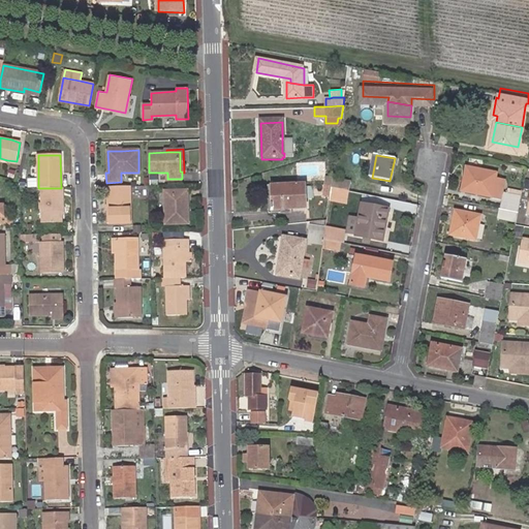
[(467,177),(464,190),(500,197),(505,179),(497,179),(498,174),(466,166),(464,177),(467,177)]
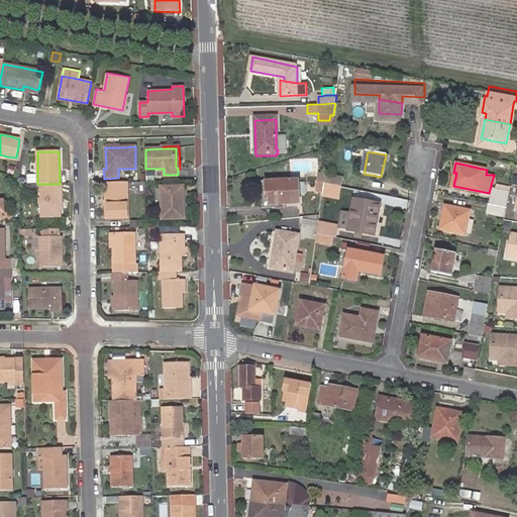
[(323,173),(316,172),(313,188),(321,189),(323,173)]
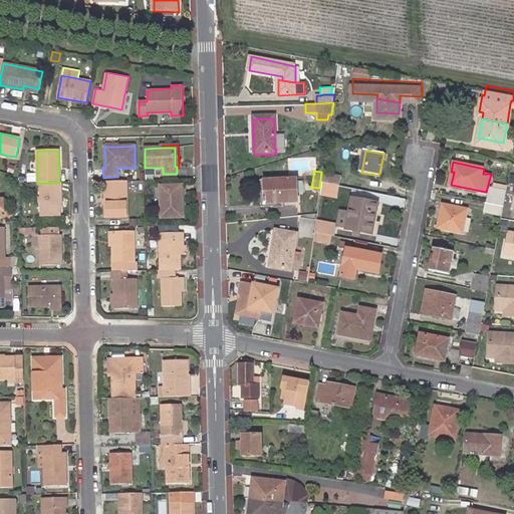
[(340,178),(323,174),(322,182),(337,186),(338,186),(340,178)]
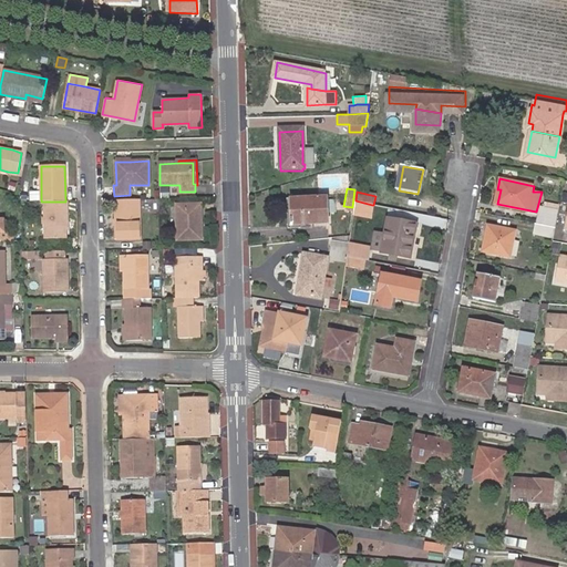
[(327,198),(296,199),(297,212),(292,212),(292,217),(290,217),(291,225),(327,224),(327,198)]
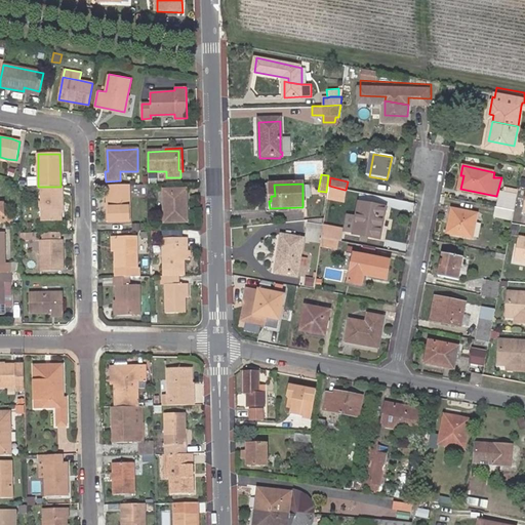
[(129,185),(108,185),(108,203),(108,207),(109,221),(130,220),(129,185)]
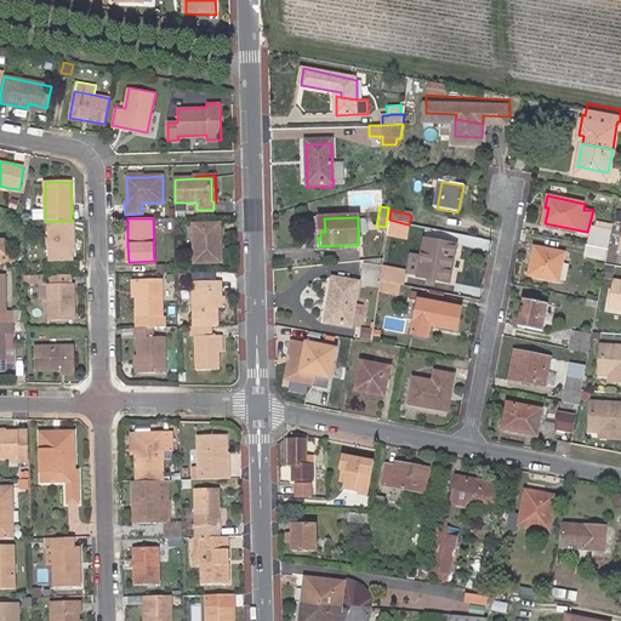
[(408,224),(389,220),(387,229),(406,234),(408,224)]
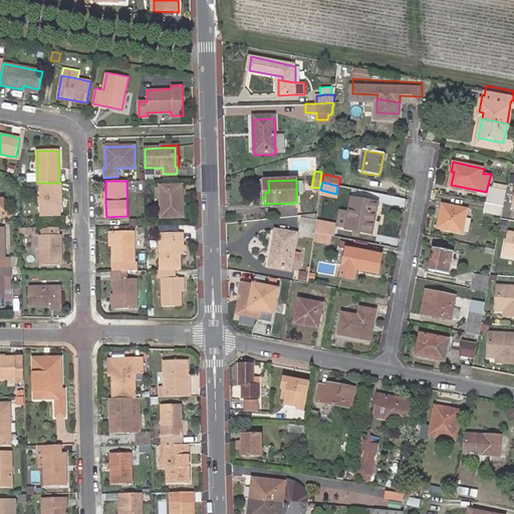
[(59,183),(40,183),(40,199),(40,203),(40,216),(60,216),(59,208),(59,183)]
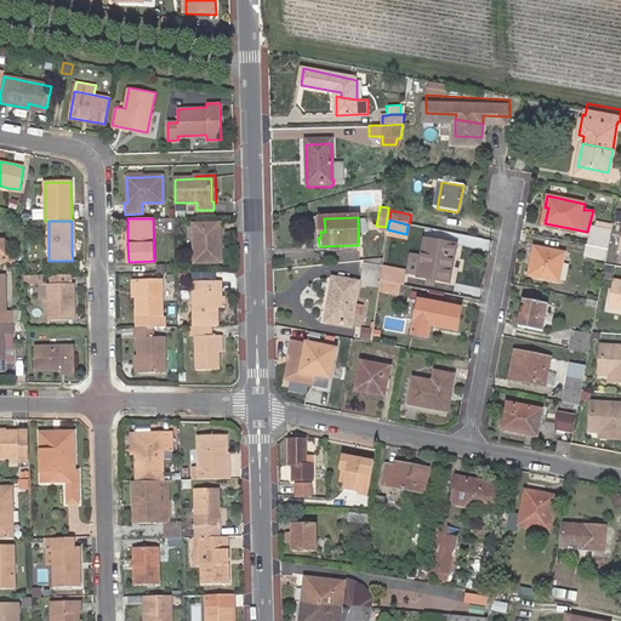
[(592,226),(588,245),(608,250),(613,224),(598,222),(597,227),(592,226)]
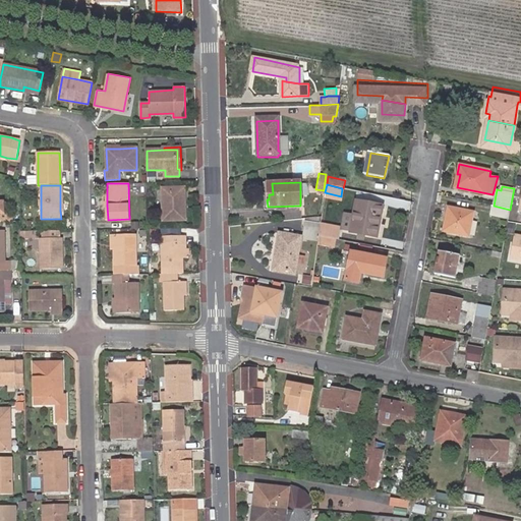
[(186,220),(185,187),(163,187),(163,220),(186,220)]
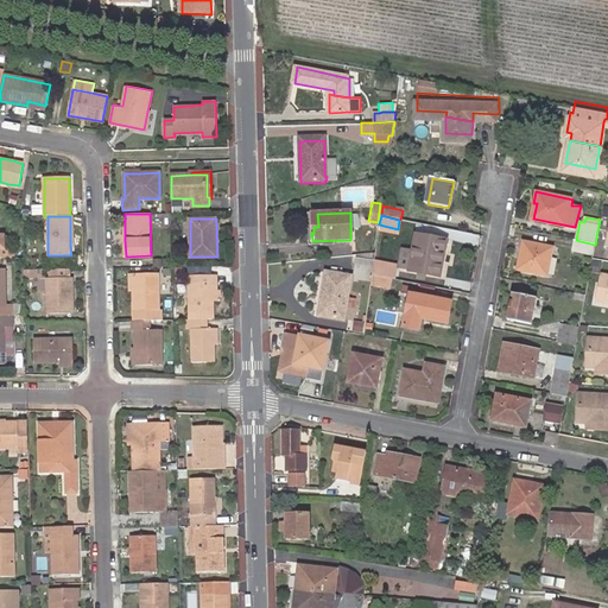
[(417,236),(410,271),(438,276),(444,240),(417,236)]
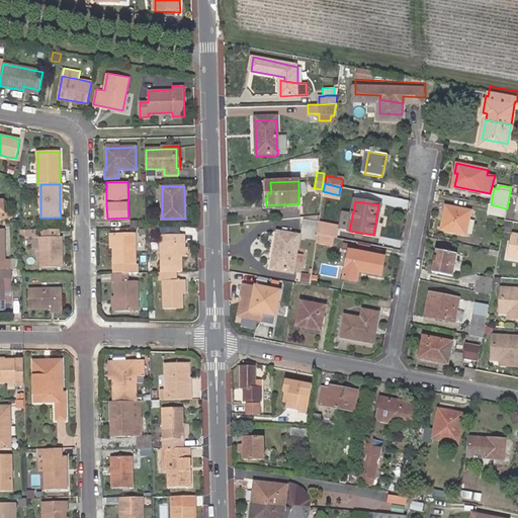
[(507,208),(491,204),(490,214),(505,218),(507,208)]
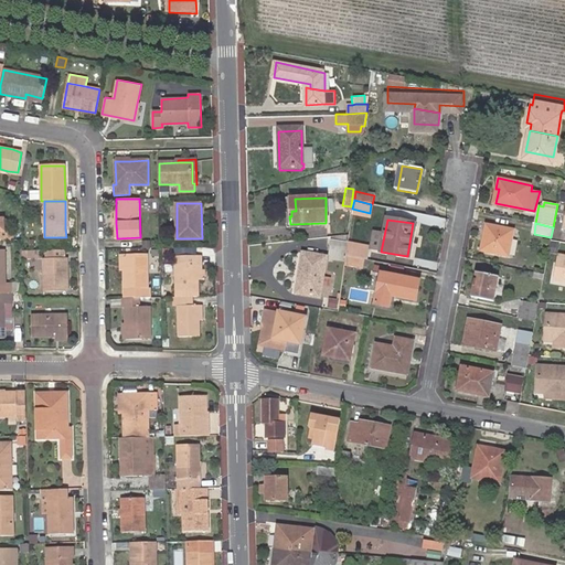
[(488,238),(484,251),(509,256),(513,231),(487,225),(484,237),(488,238)]
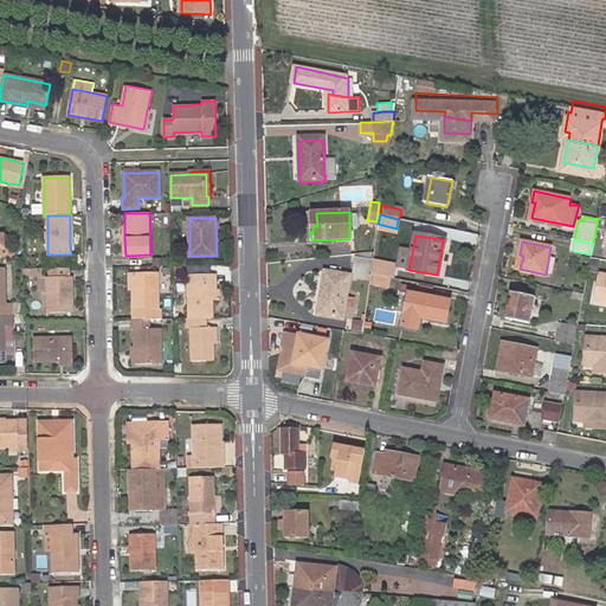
[(2,249),(2,257),(6,257),(13,257),(13,249),(6,247),(2,249)]
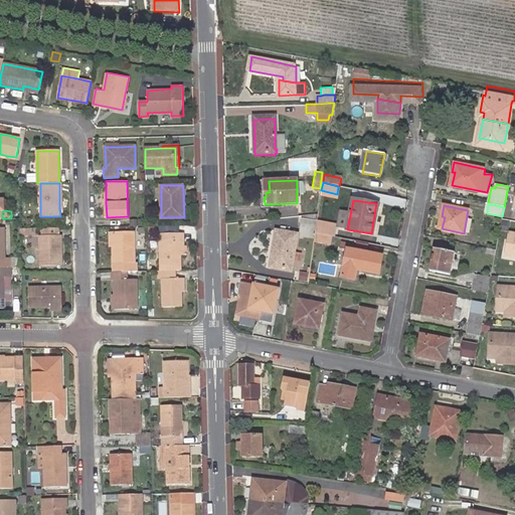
[(302,226),(316,229),(316,225),(317,221),(302,218),(301,226),(302,226)]
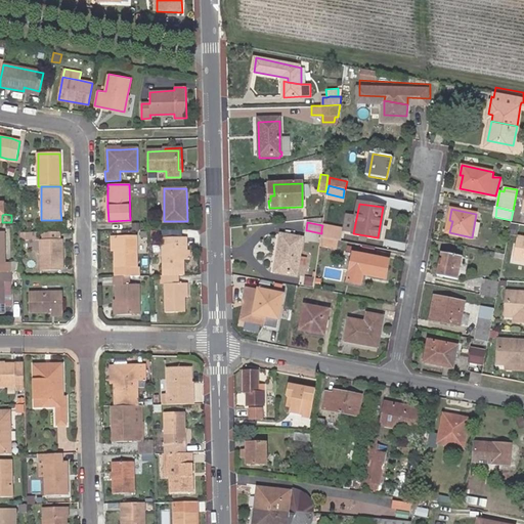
[(320,237),(339,242),(341,232),(321,229),(321,233),(320,237)]
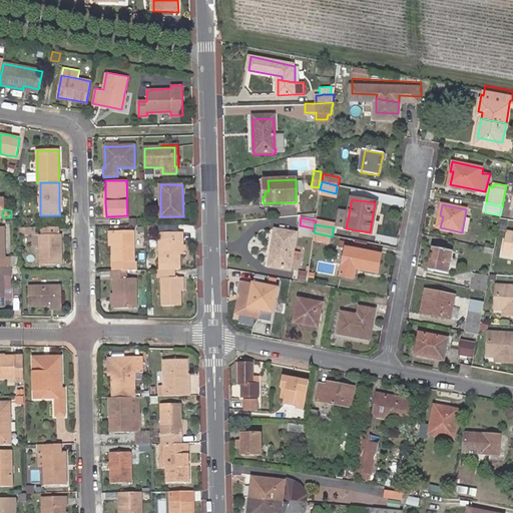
[(315,228),(301,225),(300,234),(314,236),(314,232),(315,228)]
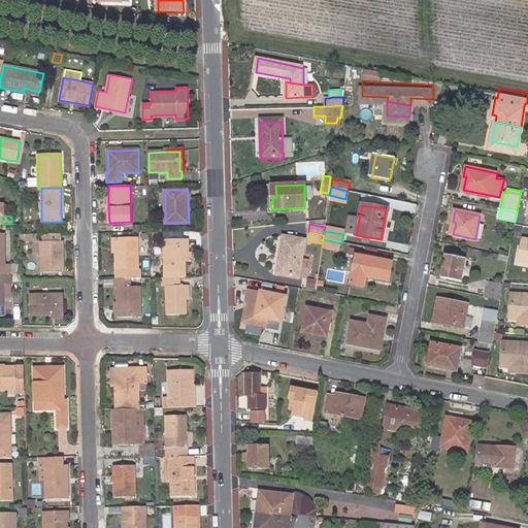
[(0,274),(7,274),(12,274),(12,267),(5,267),(4,234),(0,233),(0,274)]
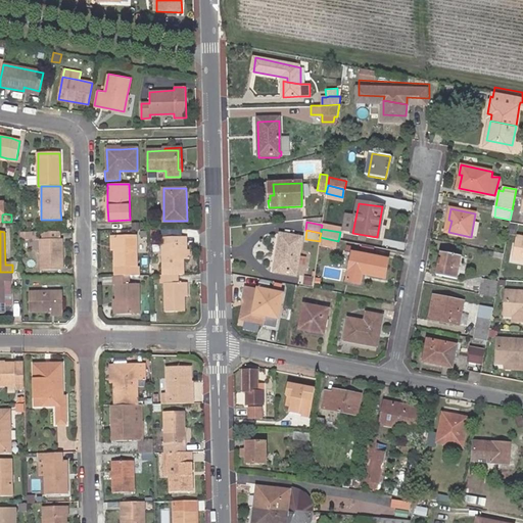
[(39,231),(28,231),(28,240),(39,239),(39,231)]
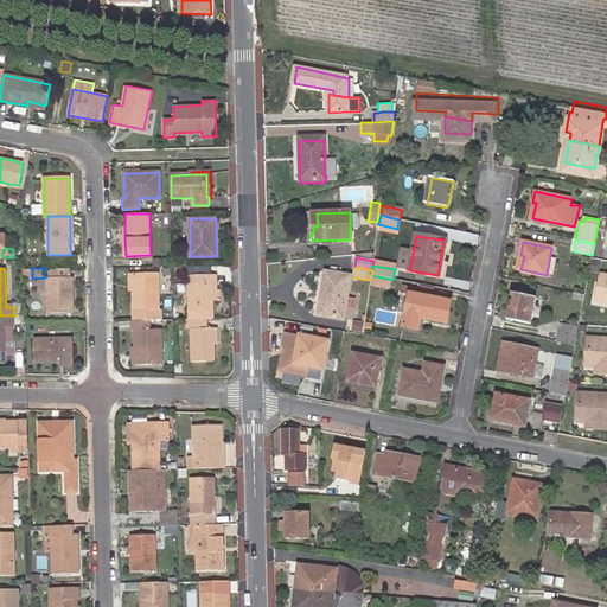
[(69,276),(68,268),(50,268),(51,276),(48,276),(48,312),(72,312),(71,276),(69,276)]
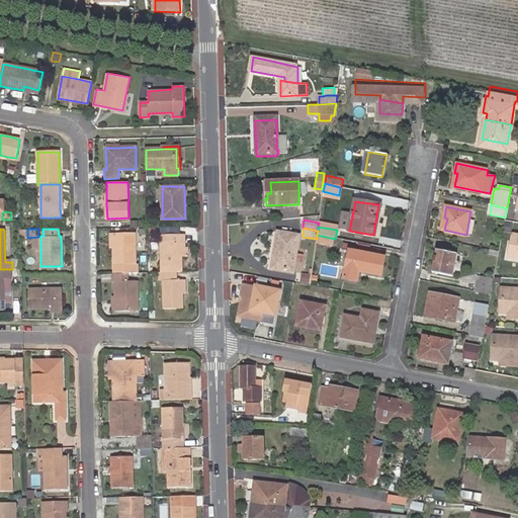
[(114,233),(115,248),(115,264),(115,273),(120,273),(127,273),(139,273),(139,264),(136,264),(136,233),(114,233)]
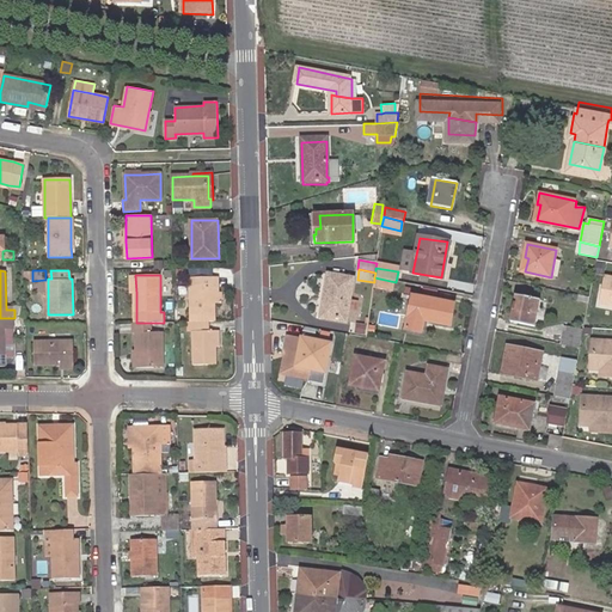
[(328,275),(325,293),(328,293),(328,297),(324,297),(320,316),(347,320),(353,280),(328,275)]
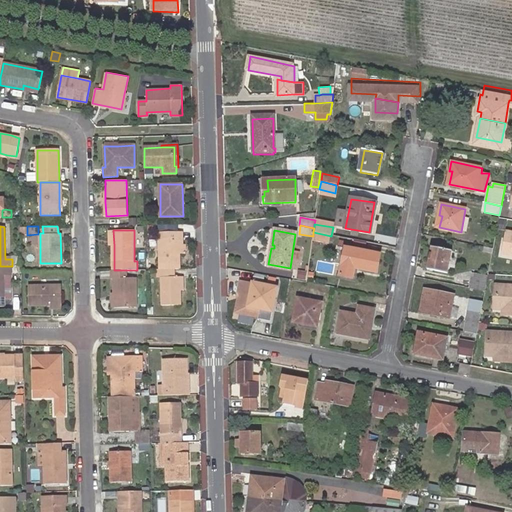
[(178,237),(178,252),(185,253),(184,243),(182,243),(181,231),(158,232),(158,239),(178,237)]
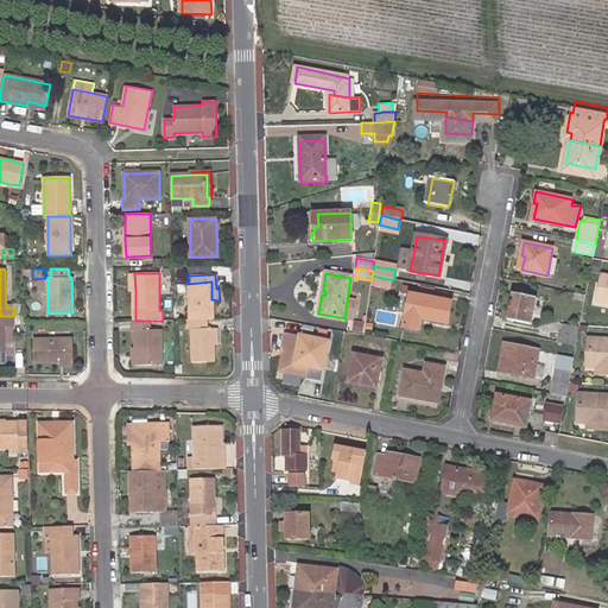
[(607,278),(602,277),(597,299),(607,301),(607,278)]
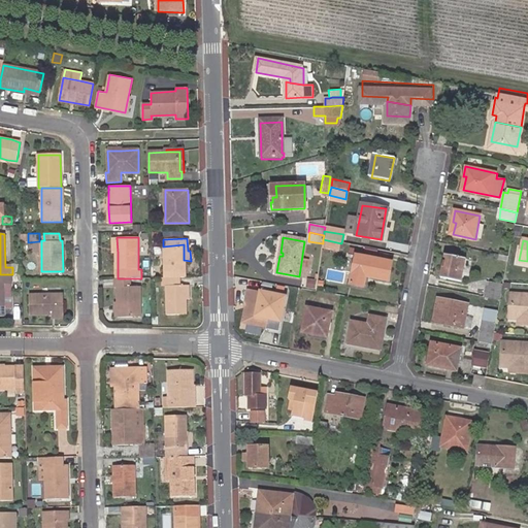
[(177,277),(184,277),(184,260),(184,244),(163,246),(164,277),(177,277)]
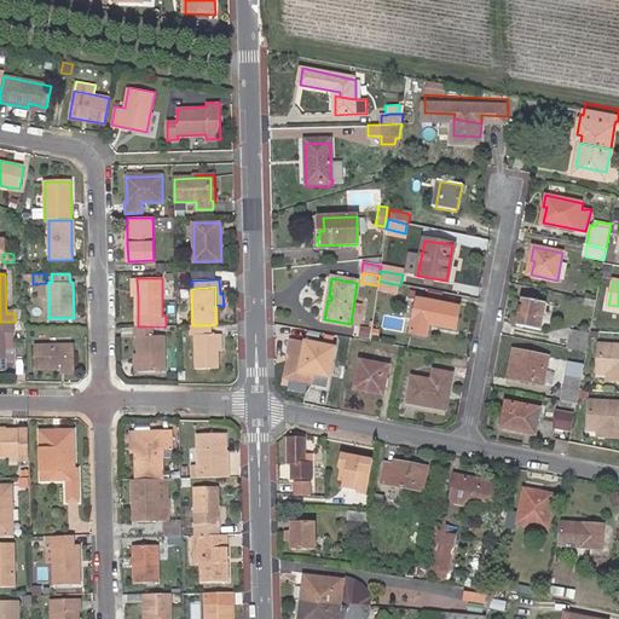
[(457,308),(416,300),(416,304),(411,333),(424,336),(427,324),(428,318),(434,318),(433,325),(453,330),(457,308)]
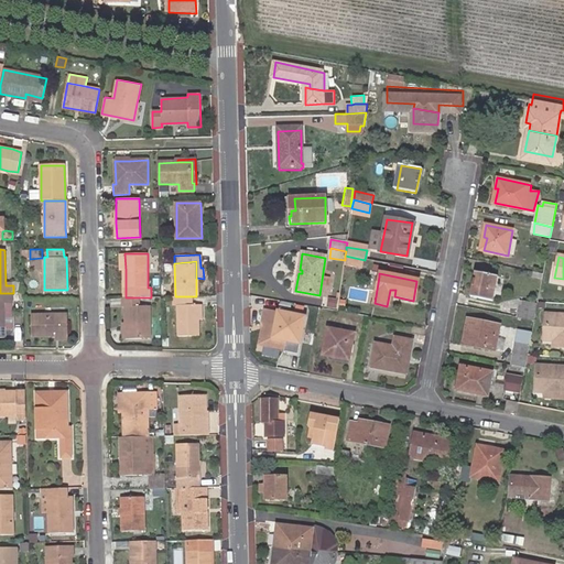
[(478,273),(474,293),(481,294),(480,299),(492,301),(497,277),(478,273)]
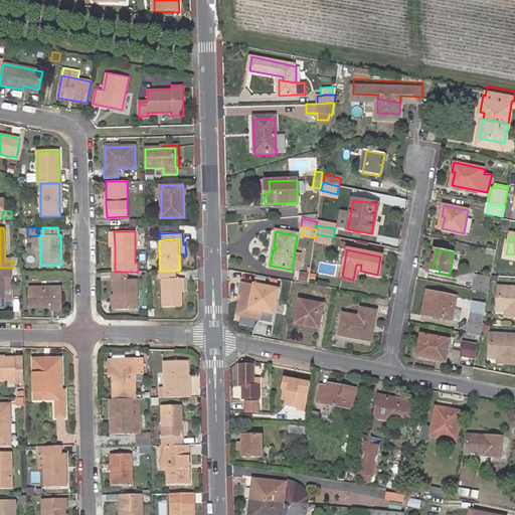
[(160,271),(157,271),(158,279),(162,280),(162,308),(181,307),(180,294),(180,279),(174,279),(173,271),(160,271)]
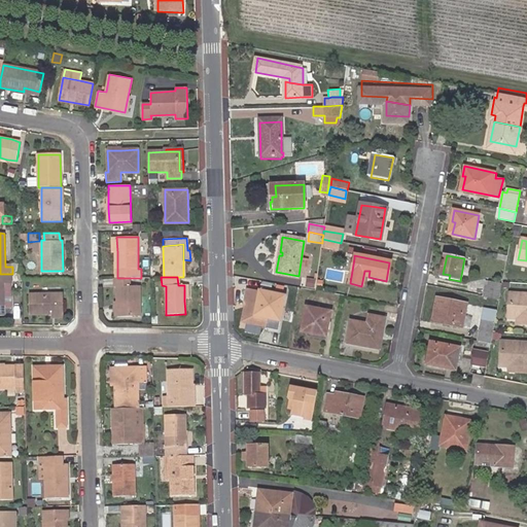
[(117,278),(114,278),(114,287),(116,286),(117,303),(117,316),(124,316),(140,315),(140,286),(130,286),(130,278),(123,278),(117,278)]
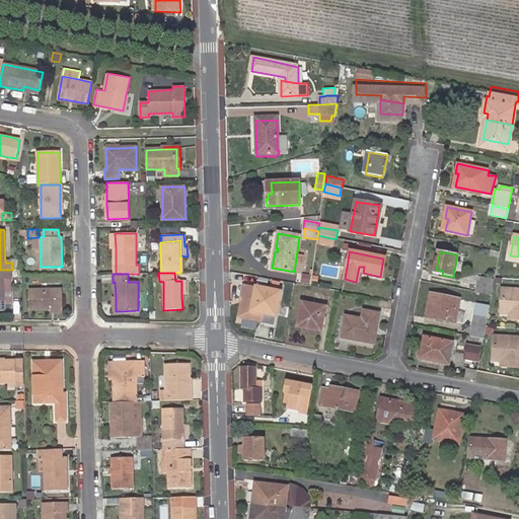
[(477,277),(475,292),(491,295),(494,281),(477,277)]
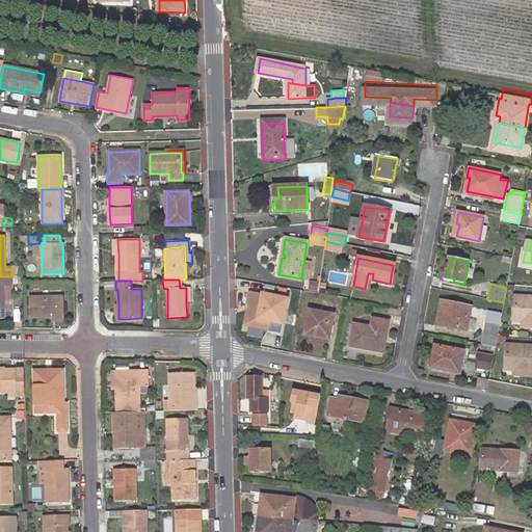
[(280,302),(280,297),(262,294),(257,318),(283,323),(287,303),(280,302)]
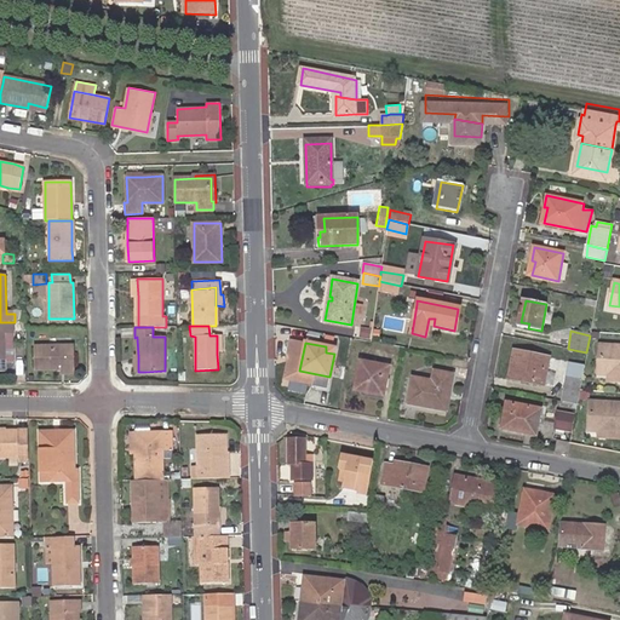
[(59,368),(74,368),(74,345),(34,346),(34,369),(59,368)]
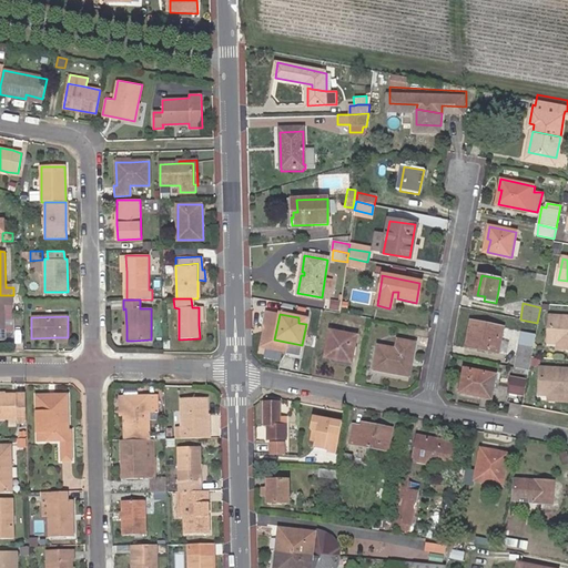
[(567,318),(549,317),(548,340),(558,340),(557,344),(557,348),(567,348),(567,318)]
